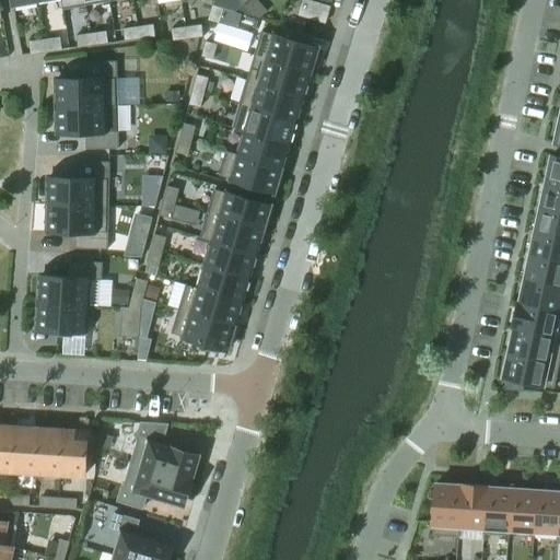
[(63,10),(61,0),(37,0),(37,1),(44,0),(60,0),(62,10),(63,10)]
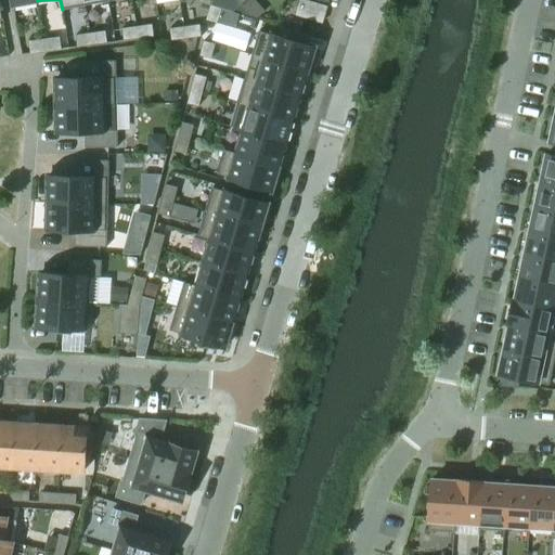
[(86,5),(85,0),(61,0),(63,10),(86,5)]
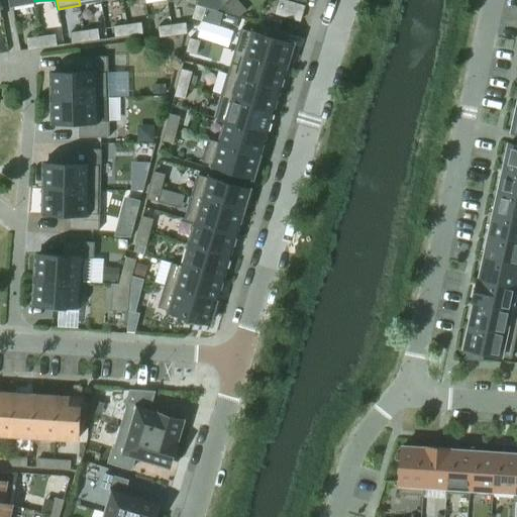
[(300,21),(305,6),(283,0),(279,0),(276,14),(300,21)]
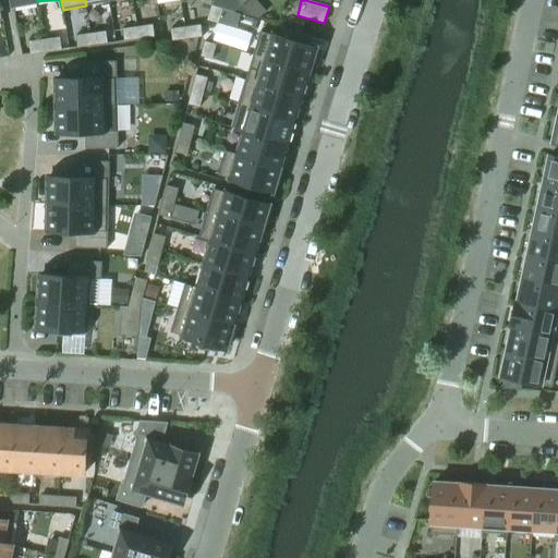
[(218,24),(223,9),(211,5),(207,21),(218,24)]
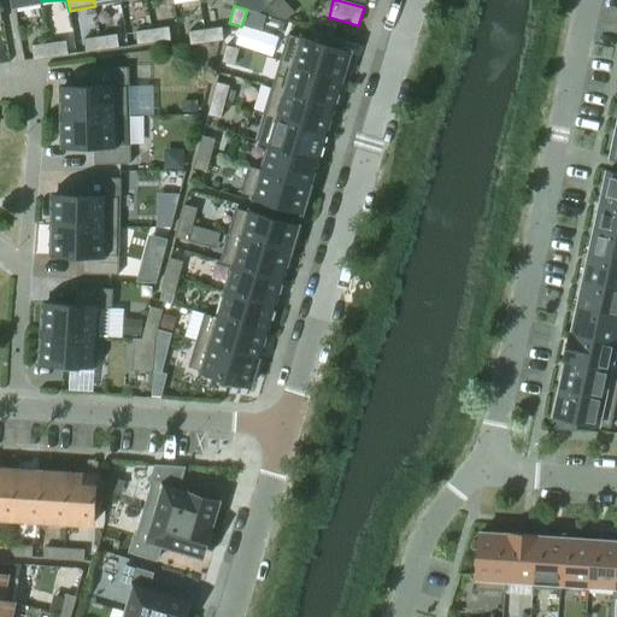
[(171,41),(169,28),(152,30),(154,43),(171,41)]
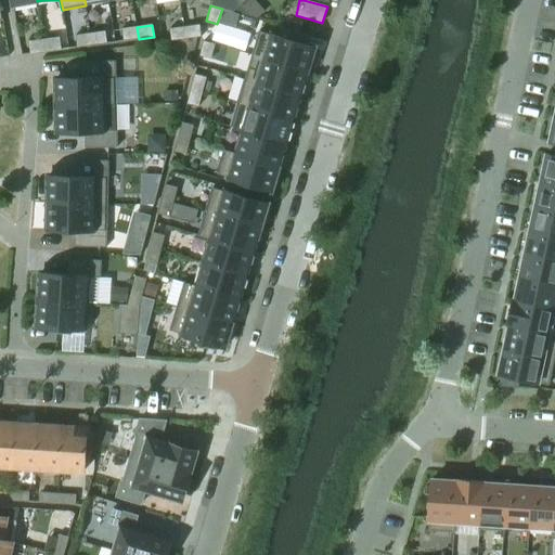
[(202,37),(199,25),(184,27),(186,39),(202,37)]
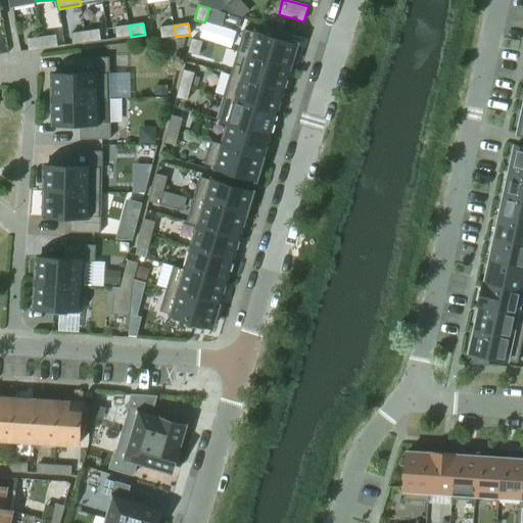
[(131,37),(129,26),(114,27),(116,39),(131,37)]
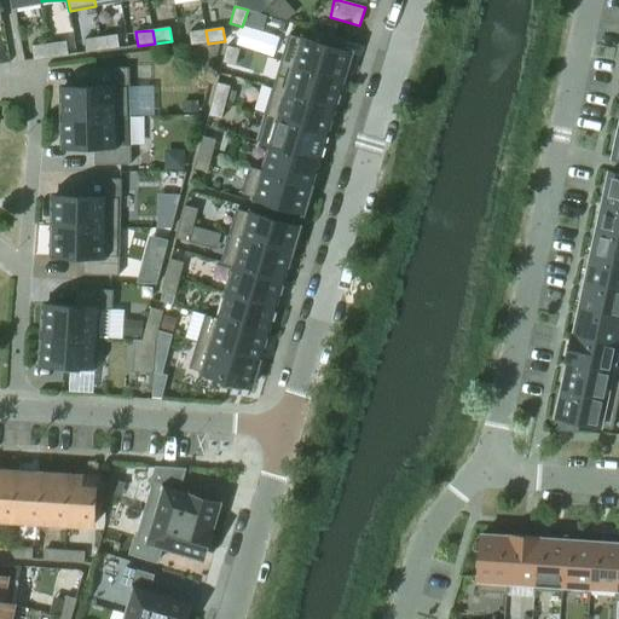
[(208,44),(206,30),(189,33),(191,46),(208,44)]
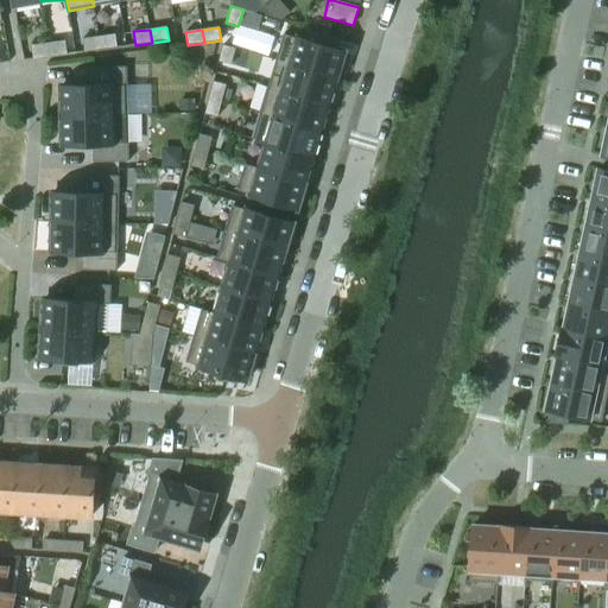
[(337,80),(346,52),(337,50),(340,44),(328,40),(329,36),(309,30),(306,40),(284,33),(276,62),(337,80)]
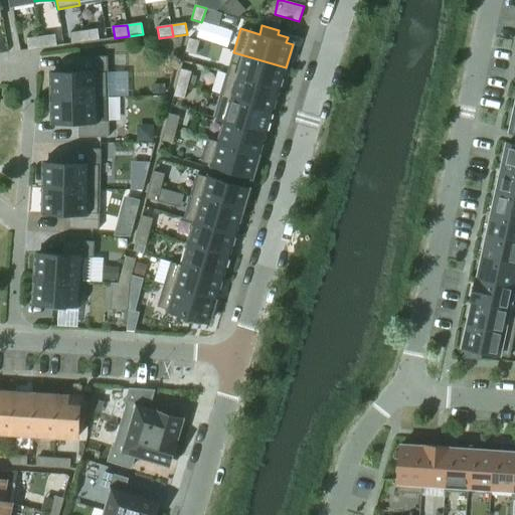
[(100,40),(98,29),(83,31),(86,42),(100,40)]
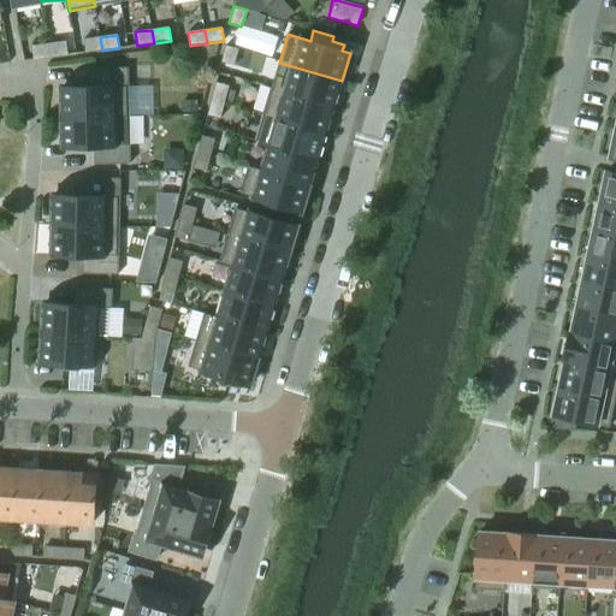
[(102,51),(100,37),(84,40),(86,53),(102,51)]
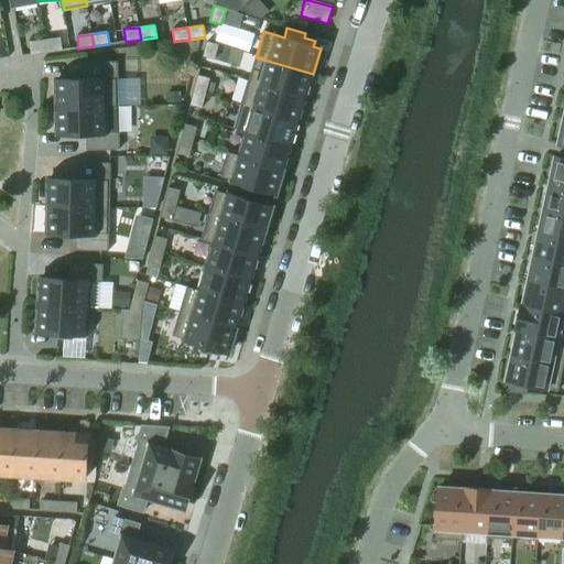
[(62,51),(60,39),(45,41),(46,53),(62,51)]
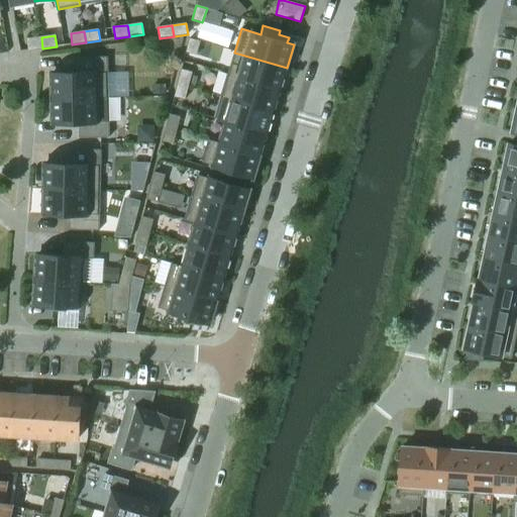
[(42,48),(41,37),(27,39),(28,50),(42,48)]
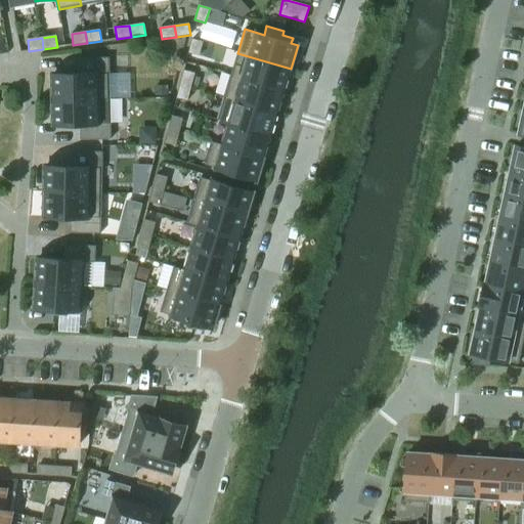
[(200,56),(203,42),(192,39),(188,53),(200,56)]
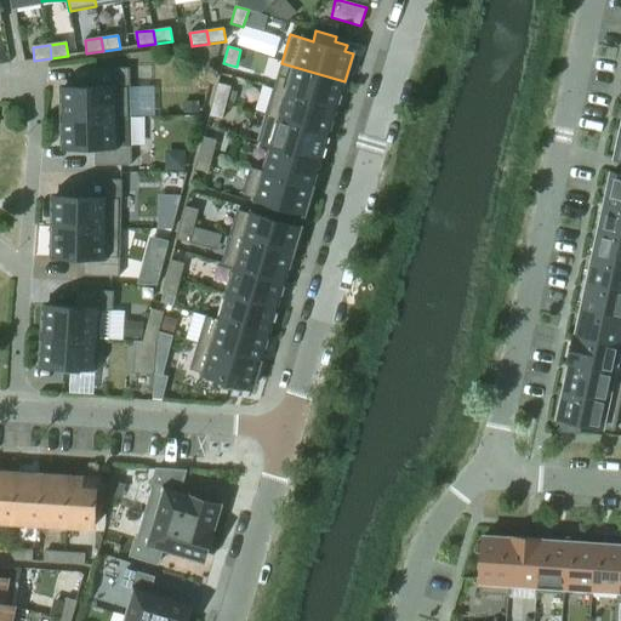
[(336,108),(345,81),(281,63),(274,89),(336,108)]
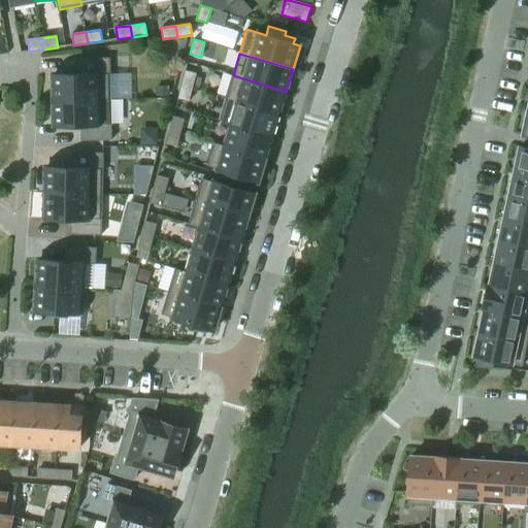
[(110,99),(109,58),(80,59),(81,74),(53,75),(54,101),(110,99)]
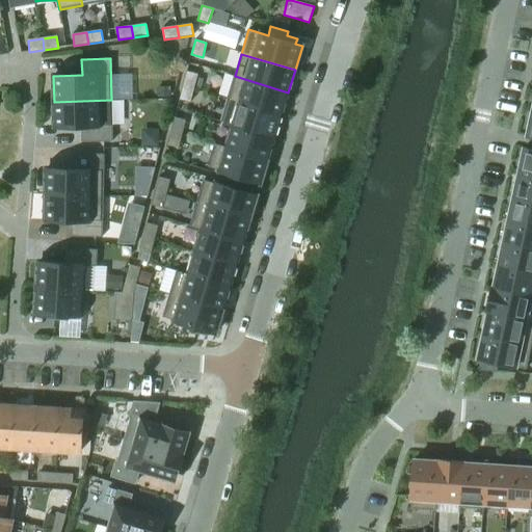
[(194,88),(197,74),(187,71),(183,85),(194,88)]
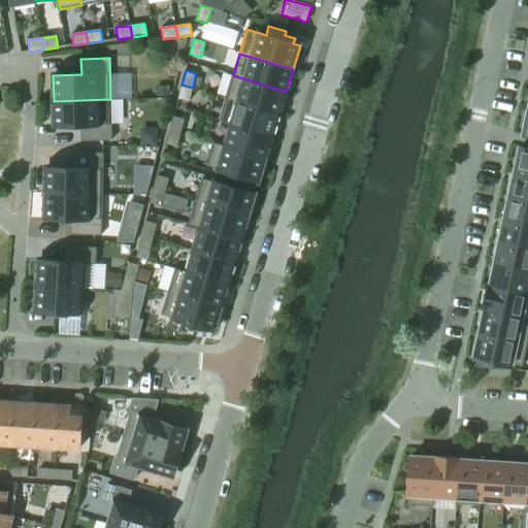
[(279,114),(286,92),(233,75),(226,98),(279,114)]
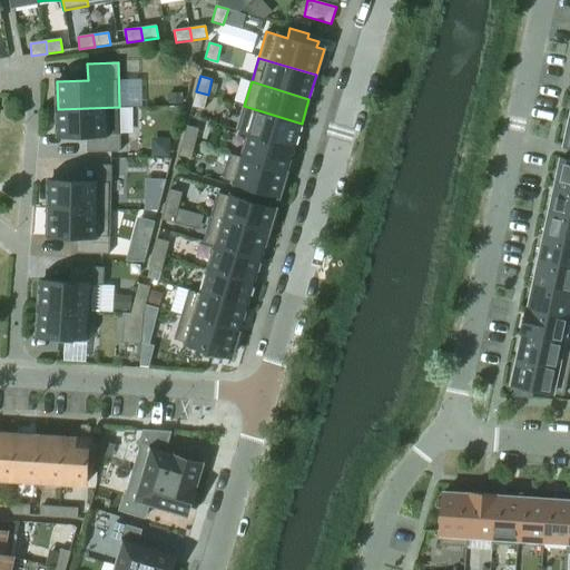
[(204,109),(208,95),(196,91),(193,107),(204,109)]
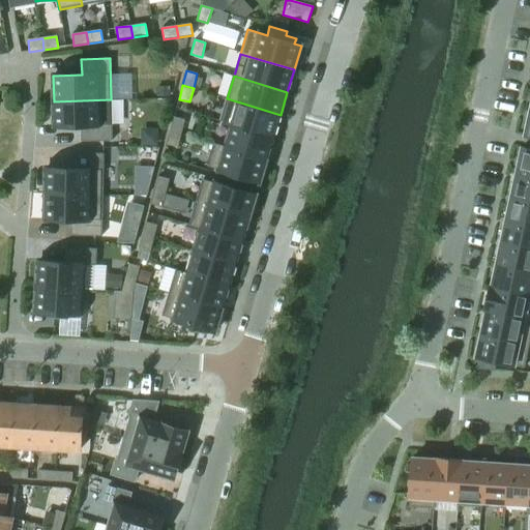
[(273,137),(281,115),(227,98),(221,120),(232,123),(232,124),(273,137)]
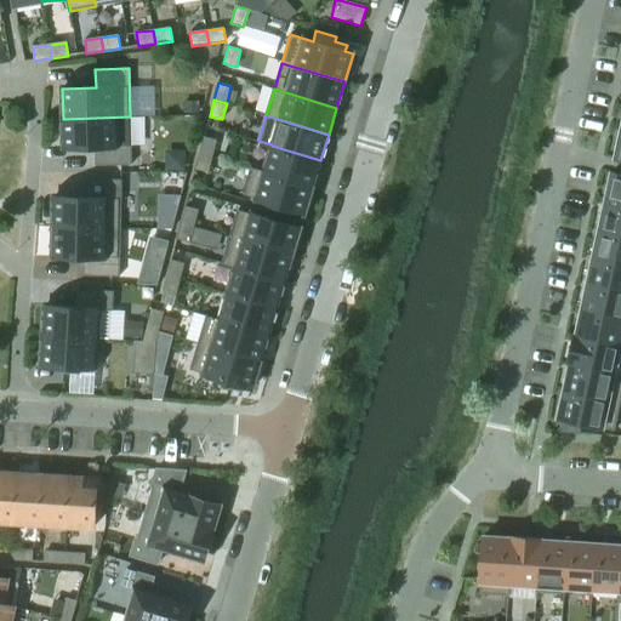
[(131,165),(130,117),(63,119),(63,148),(97,148),(97,166),(131,165)]
